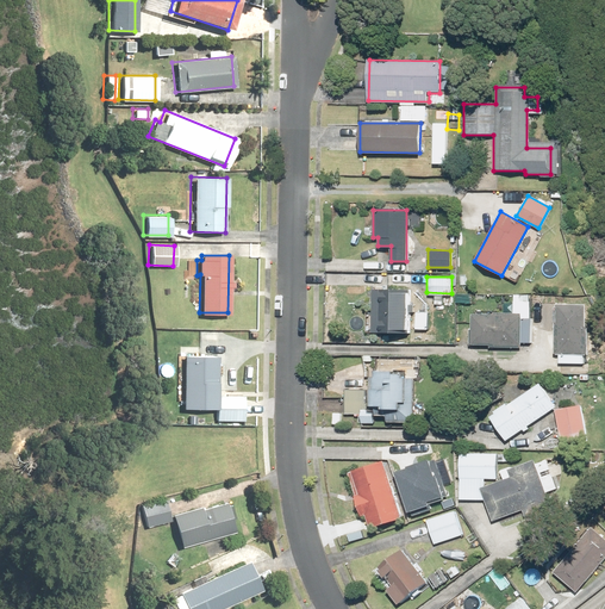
[(372,290),(370,331),(409,333),(410,290),(372,290)]
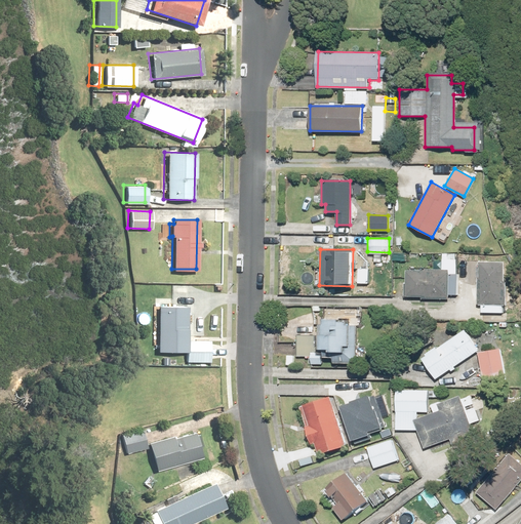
[(476,277),(476,305),(507,305),(508,263),(479,263),(479,277),(476,277)]
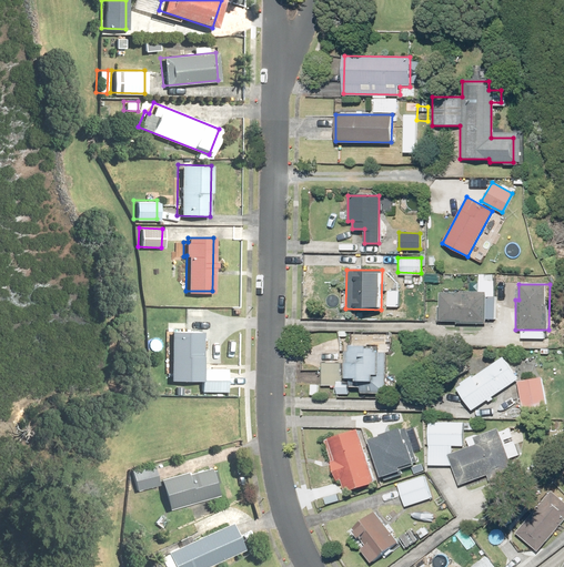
[(399,291),(386,290),(385,306),(398,306),(399,291)]
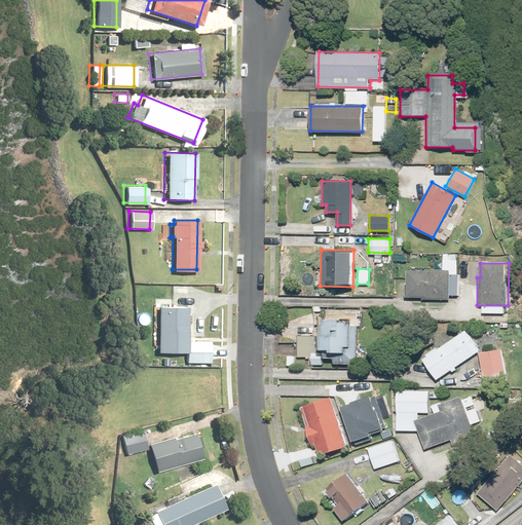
[(404,283),(405,296),(421,296),(421,299),(448,298),(447,270),(406,270),(407,283),(404,283)]
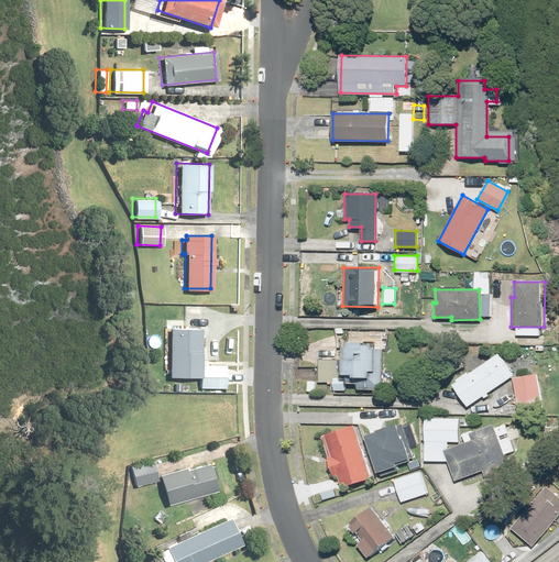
[(197,377),(196,387),(221,387),(222,366),(198,366),(198,329),(165,328),(164,376),(197,377)]
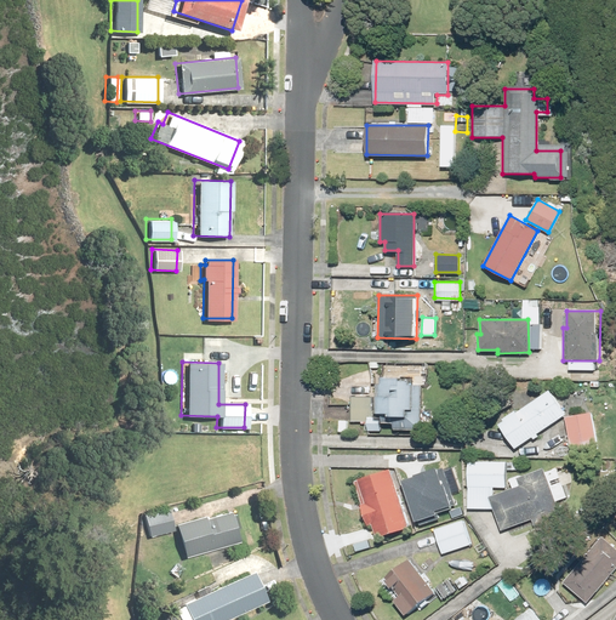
[(382,384),(377,384),(376,417),(365,417),(364,431),(380,431),(380,421),(394,421),(394,428),(420,430),(421,381),(404,381),(405,379),(382,377),(382,384)]
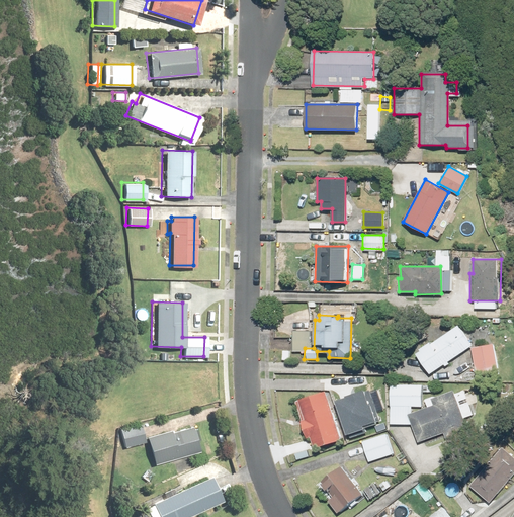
[(458,325),(416,353),(429,373),(472,345),(458,325)]
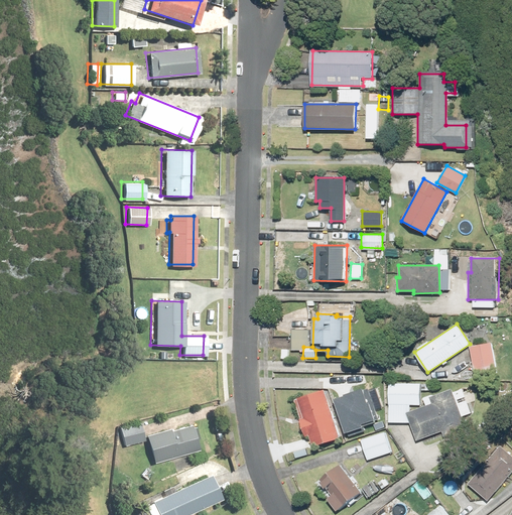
[(491,342),(469,346),(475,377),(497,372),(491,342)]
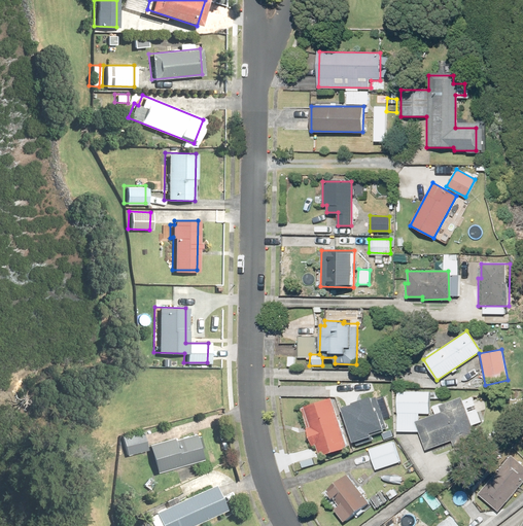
[(396,392),(396,431),(419,431),(425,448),(452,437),(454,443),(474,435),(460,398),(440,407),(441,411),(417,420),(417,413),(427,413),(427,392),(396,392)]
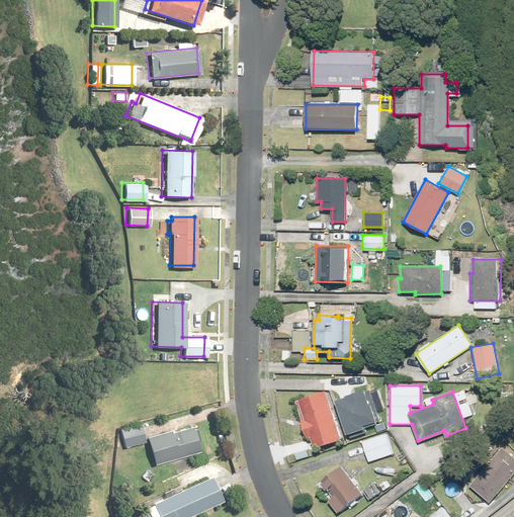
[(367,388),(334,399),(345,432),(365,426),(364,422),(377,418),(367,388)]
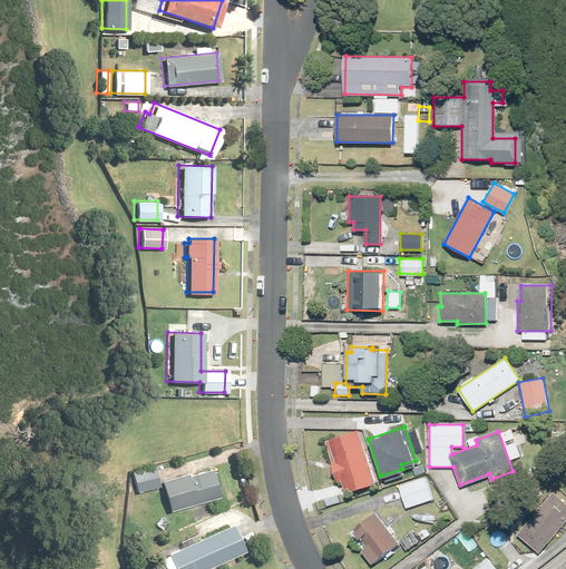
[(341,481),(345,493),(376,483),(359,429),(324,440),(338,482),(341,481)]
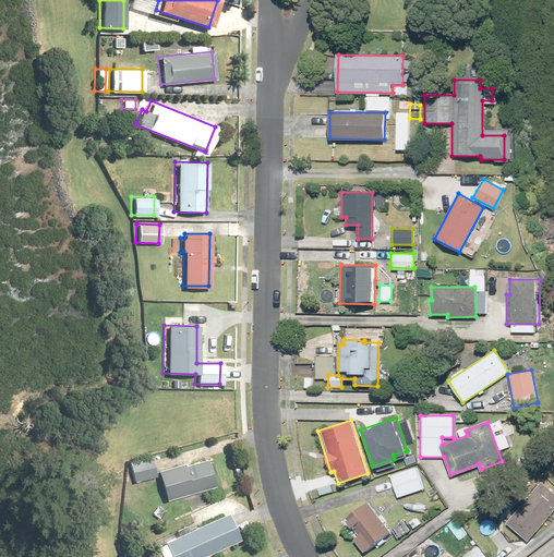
[(127,463),(131,481),(153,475),(148,458),(127,463)]
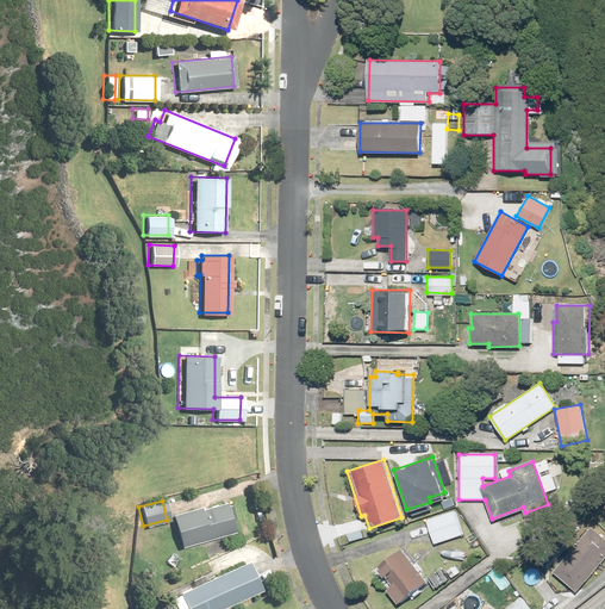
[(172,516),(179,546),(232,532),(224,502),(172,516)]
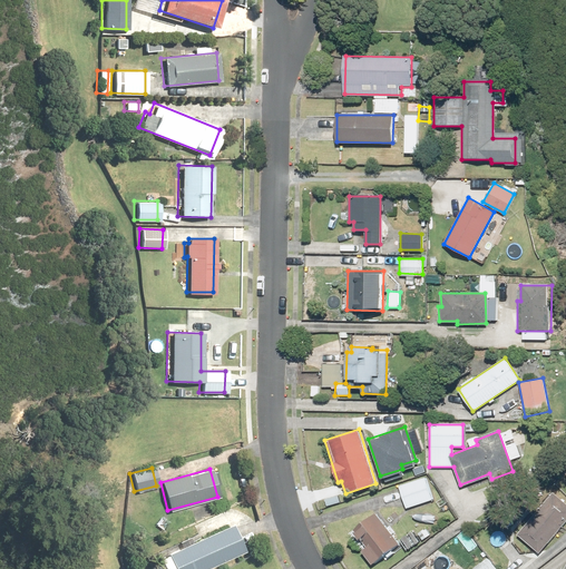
[(397,486),(405,508),(429,499),(422,478),(397,486)]
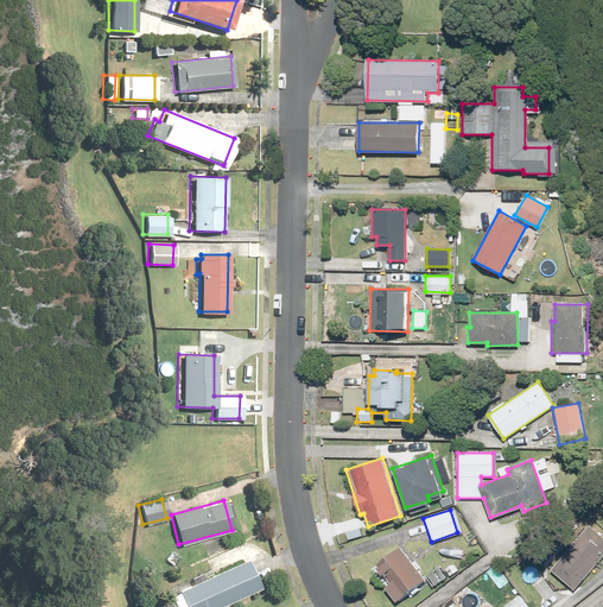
[(602,537),(589,525),(551,569),(573,589),(602,555),(602,537)]
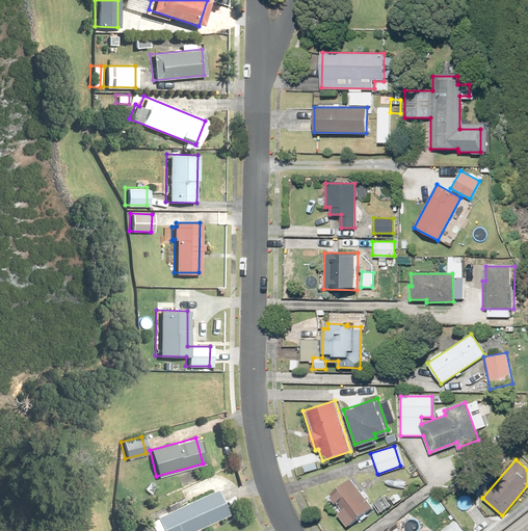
[(325,496),(348,526),(372,507),(349,478),(325,496)]
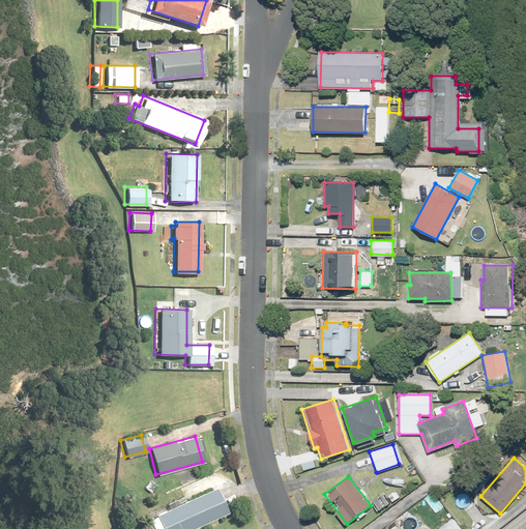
[(151,515),(157,528),(184,528),(224,511),(212,487),(151,515)]
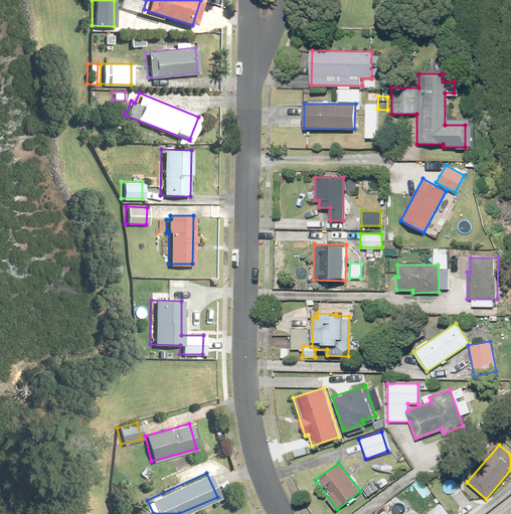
[(371,479),(359,487),(366,498),(378,489),(371,479)]
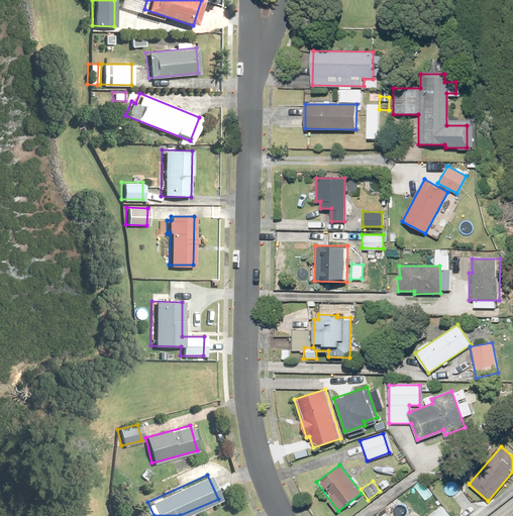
[(370,515),(386,515),(385,504),(370,515)]
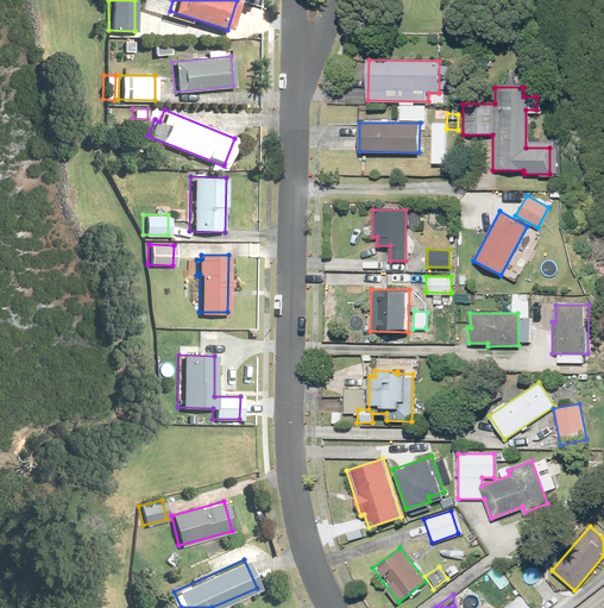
[(499,607),(528,607),(518,594),(499,607)]
